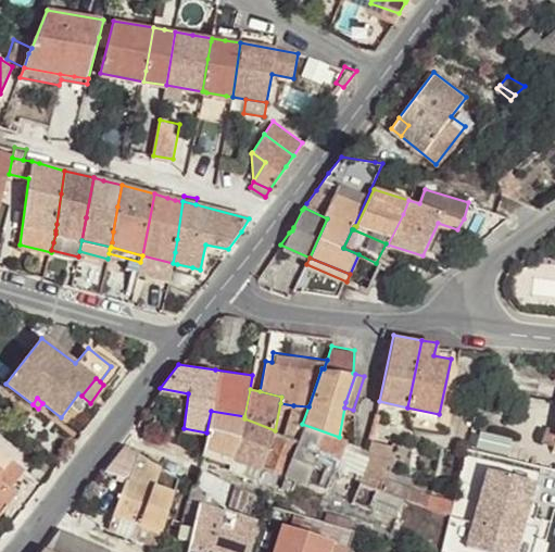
[(284,437),(297,442),(302,424),(308,406),(293,405),(284,437)]
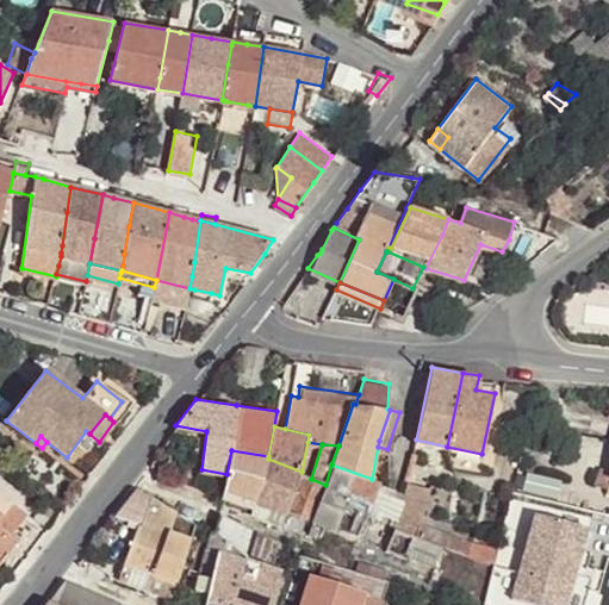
[(227,474),(223,490),(255,501),(268,459),(268,456),(231,450),(227,474)]
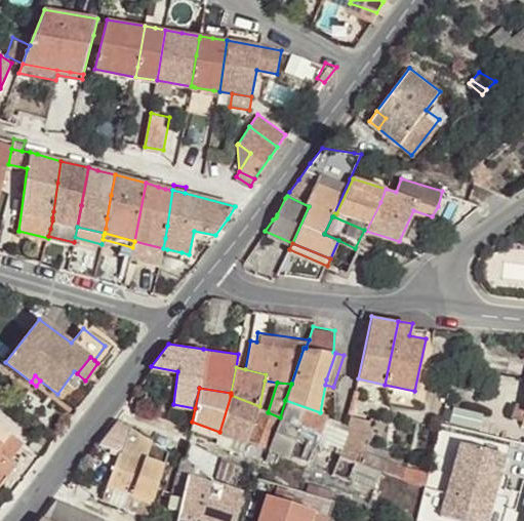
[(247,442),(248,438),(258,409),(259,406),(231,395),(219,432),(217,441),(228,445),(231,436),(247,442)]
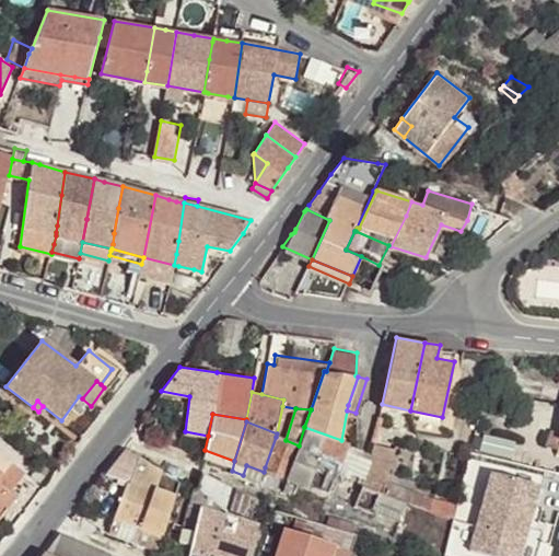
[(304,427),(299,446),(340,462),(348,442),(341,440),(304,427)]
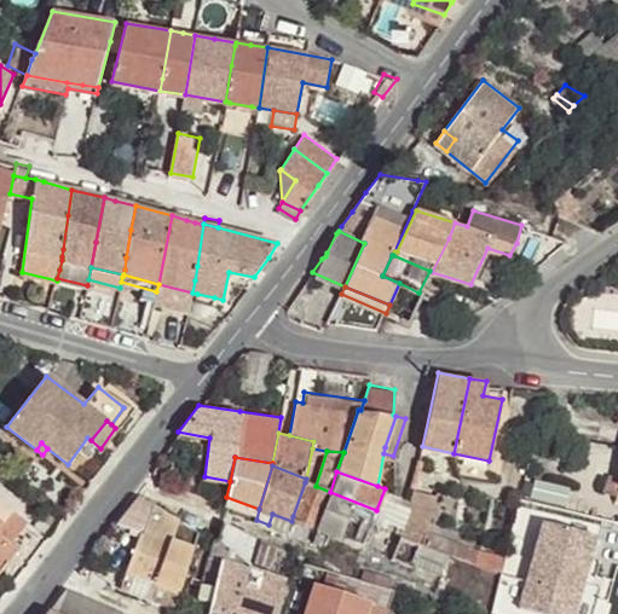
[(317,527),(348,539),(363,545),(376,510),(330,492),(316,486),(305,482),(293,516),(317,526),(317,527)]
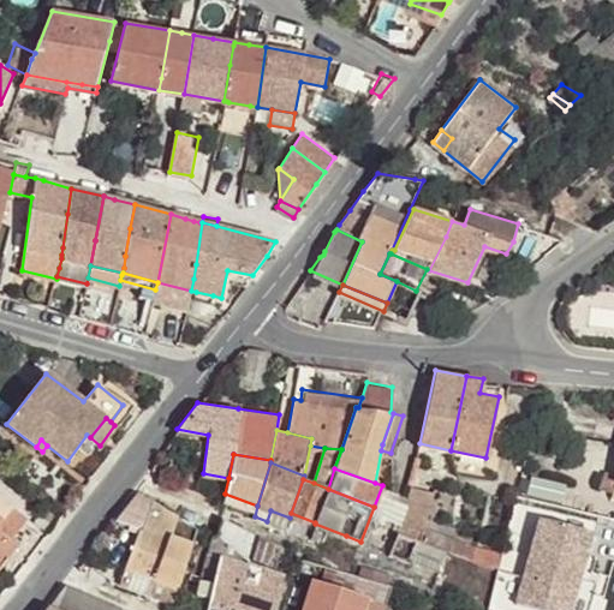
[(419,538),(424,524),(434,490),(411,483),(407,495),(403,510),(398,530),(419,538)]
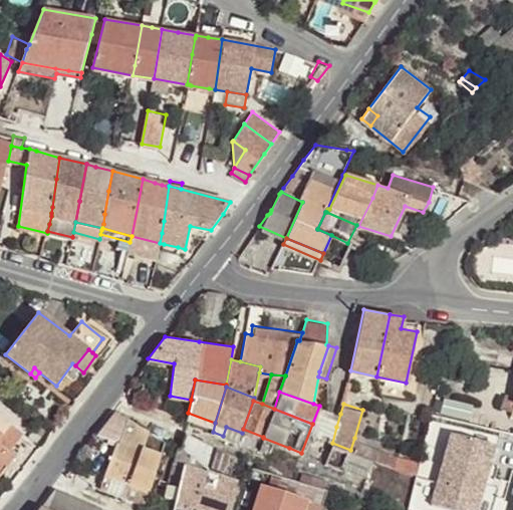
[(319,406),(312,424),(325,429),(332,411),(329,409),(319,406)]
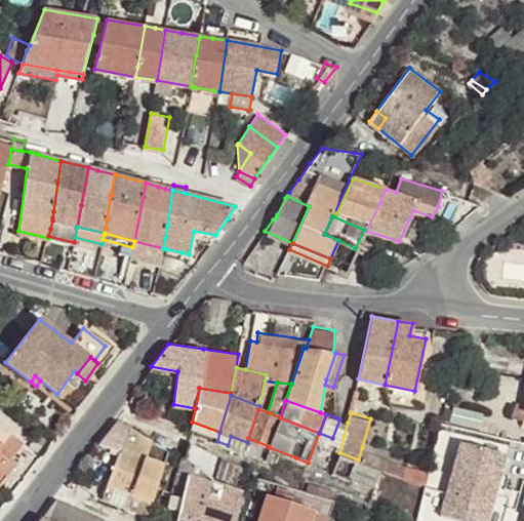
[(153,498),(164,464),(146,457),(153,437),(129,423),(108,482),(153,498)]
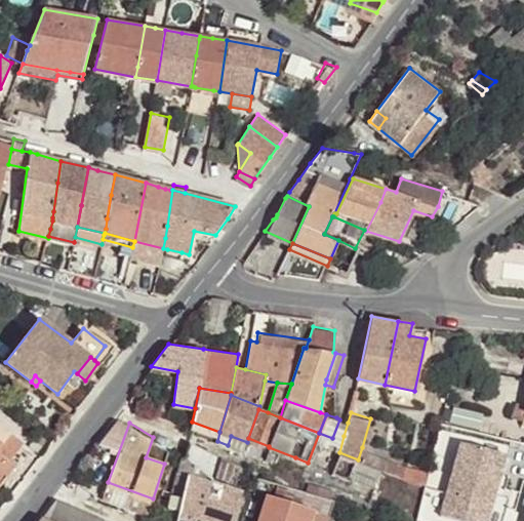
[(2,469),(9,461),(22,443),(0,427),(0,483),(8,474),(2,469)]
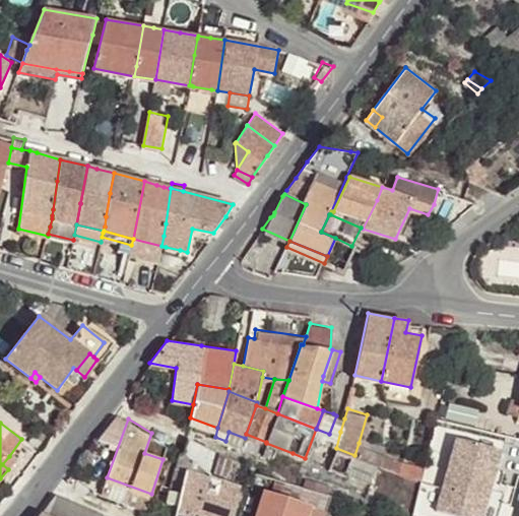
[(242,446),(245,438),(229,432),(225,441),(242,446)]
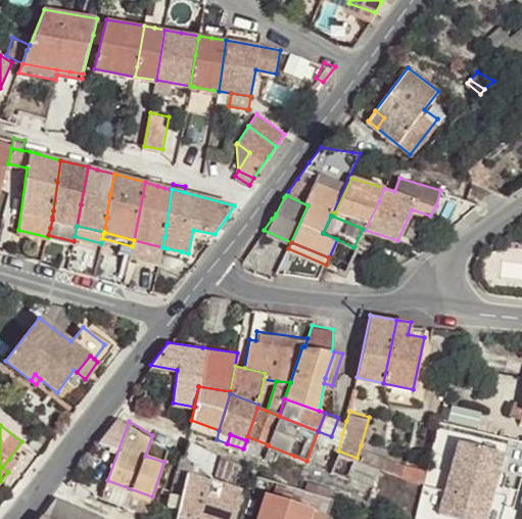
[(163,462),(170,445),(152,435),(145,456),(163,462)]
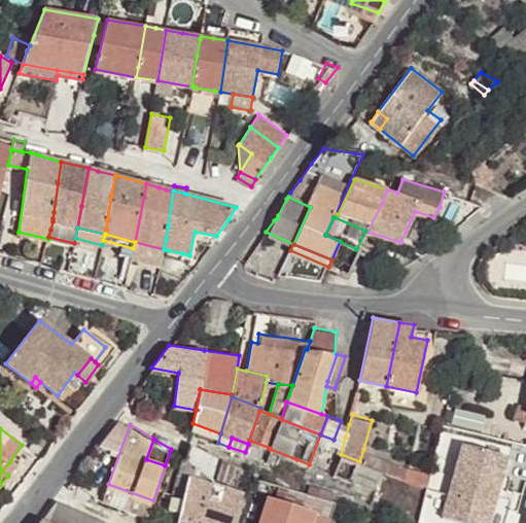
[(194,461),(213,477),(221,456),(190,441),(184,457),(194,461)]
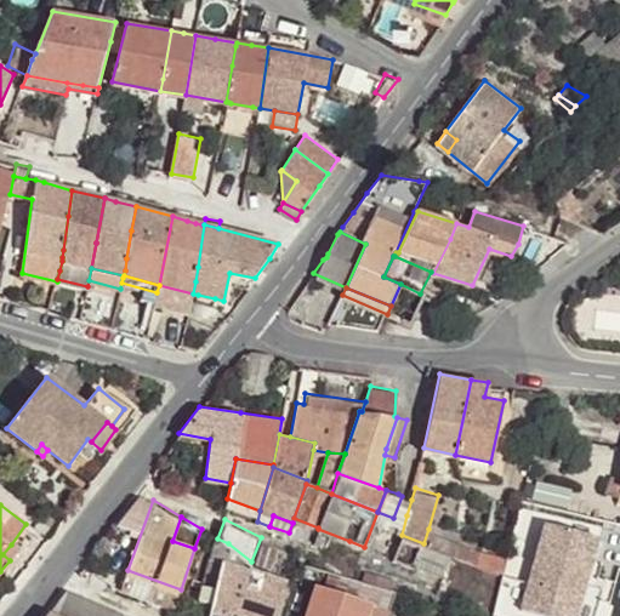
[(573,615),(597,536),(545,522),(521,604),(563,615),(573,615)]
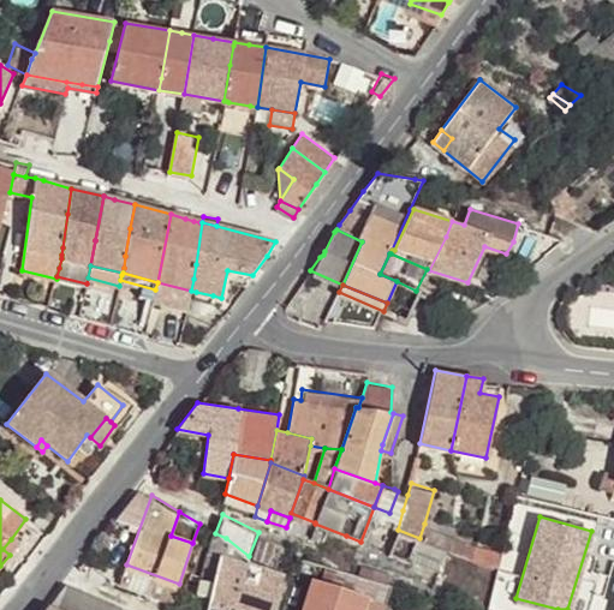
[(431,542),(472,557),(476,543),(424,524),(419,538),(431,542)]
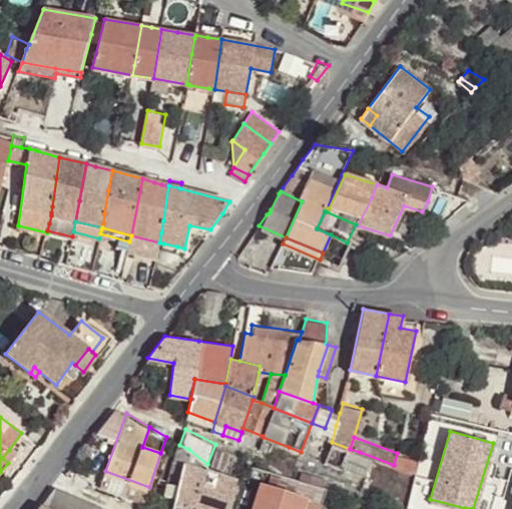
[(228,508),(236,478),(227,475),(209,469),(209,467),(207,464),(188,449),(179,445),(178,444),(167,479),(178,482),(174,497),(171,508),(228,508)]
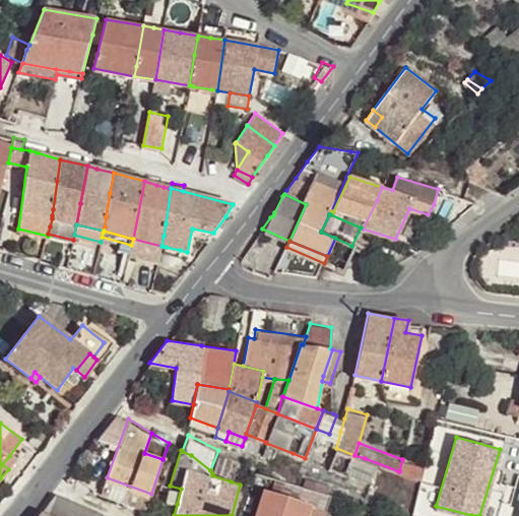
[(232,459),(218,455),(213,470),(225,474),(232,459)]
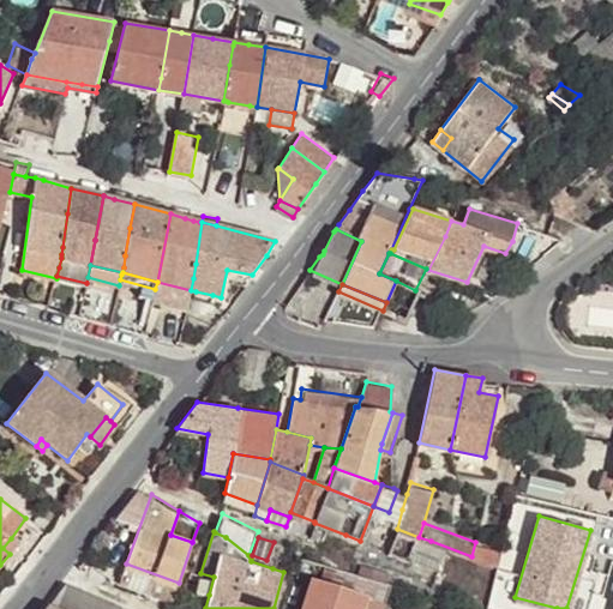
[(17,543),(11,538),(2,548),(10,554),(17,543)]
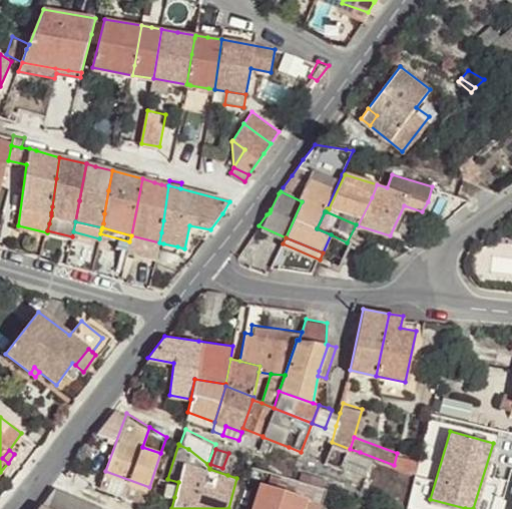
[(394,465),(416,473),(419,459),(397,453),(394,465)]
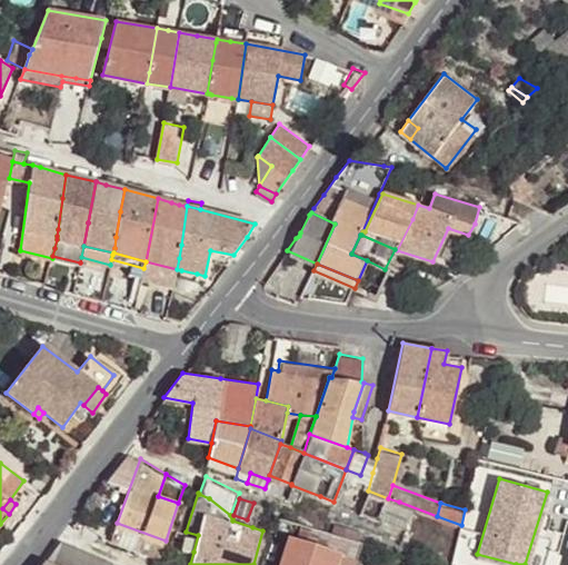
[(458,548),(477,553),(487,511),(469,506),(458,548)]
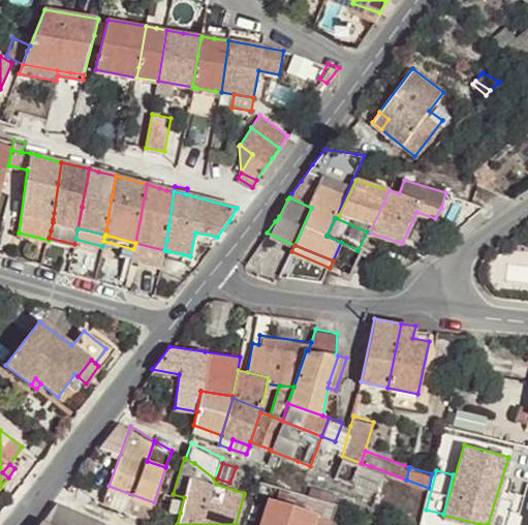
[(324,524),(329,524),(337,502),(284,488),(279,486),(275,501),(316,514),(313,522),(324,524)]
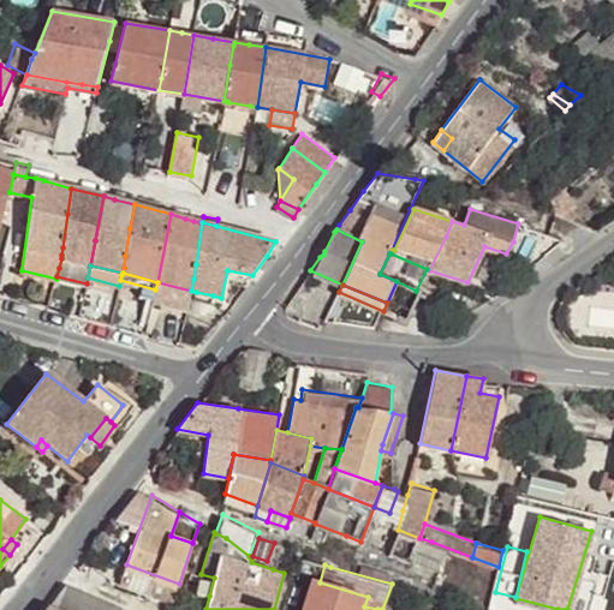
[(197,593),(209,596),(214,578),(201,574),(197,593)]
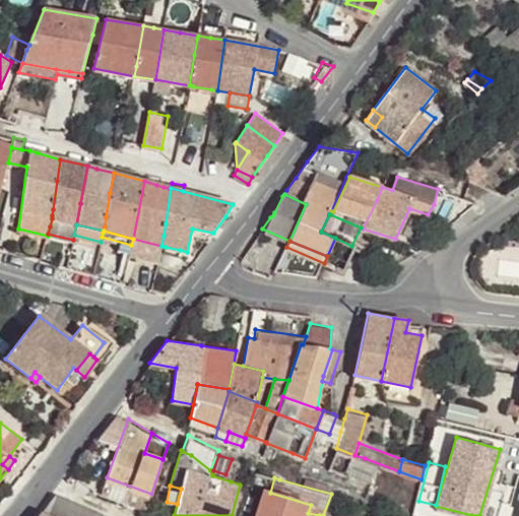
[(307,515),(308,513),(311,505),(270,493),(265,491),(256,515),(307,515)]
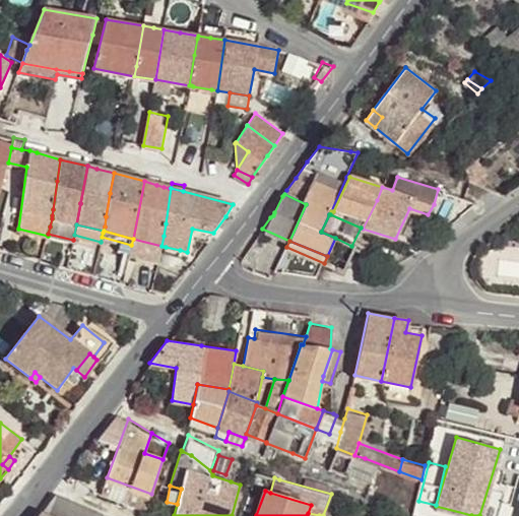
[(111,515),(104,513),(104,512),(56,492),(41,513),(49,515),(111,515)]
